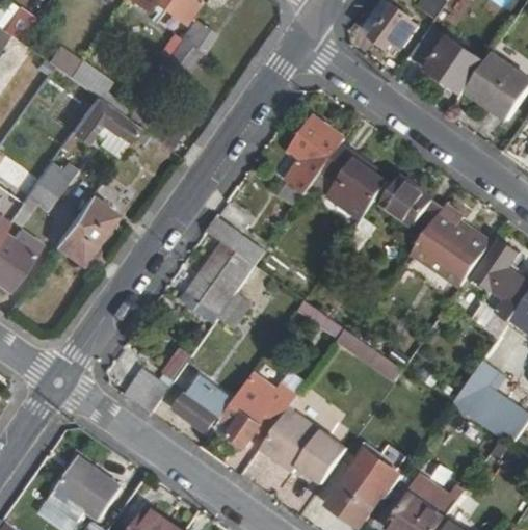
[(0,27),(28,36),(36,9),(6,0),(0,0),(0,27)]
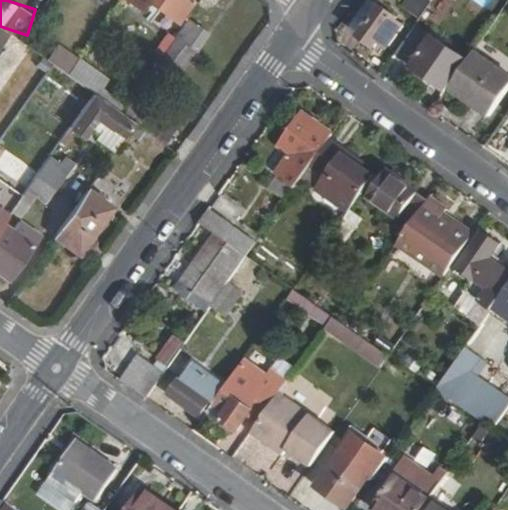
[(158,0),(153,8),(171,20),(185,0),(158,0)]
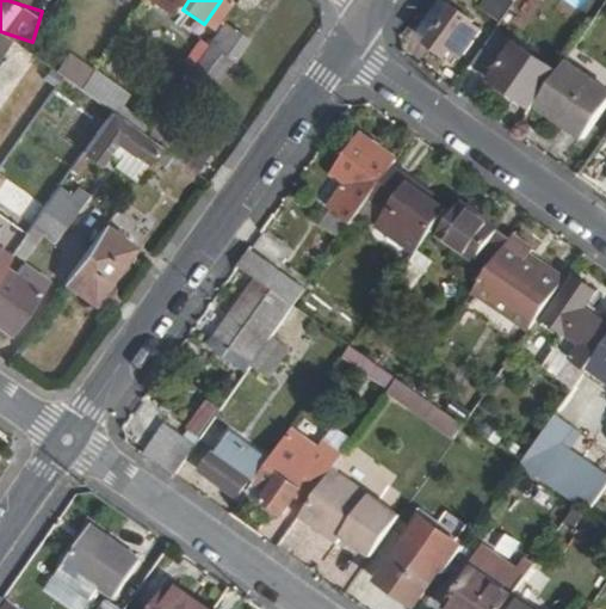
[(496,14),(507,0),(477,0),(496,14)]
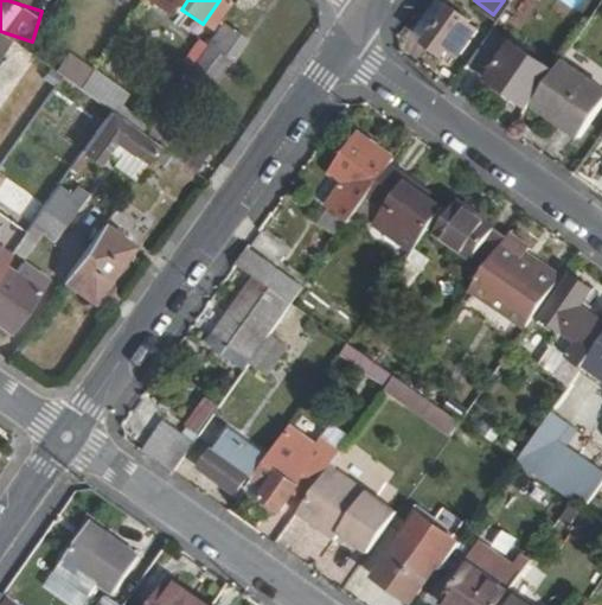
[(446,7),(421,42),(439,55),(446,45),(456,52),(472,30),(462,23),(463,20),(446,7)]
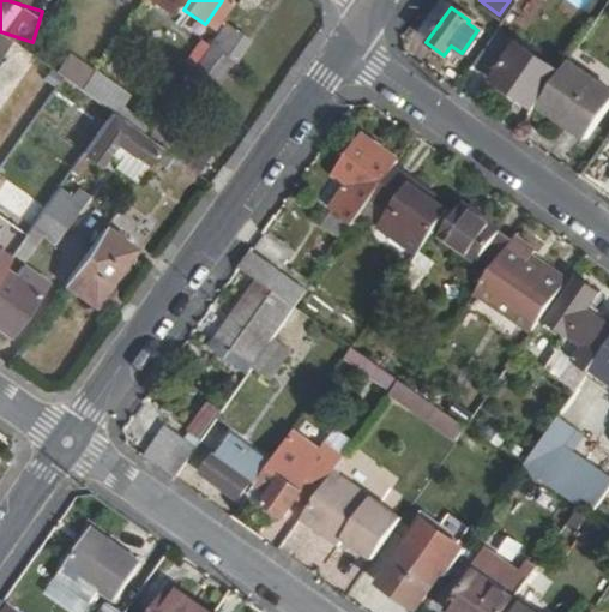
[(219,21),(185,70),(191,75),(185,82),(200,93),(227,57),(230,58),(245,39),(219,21)]
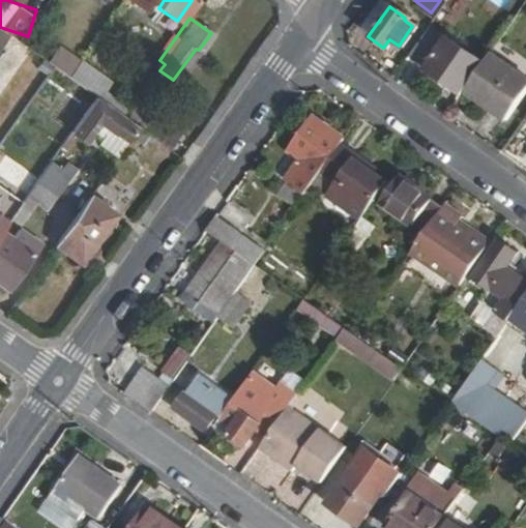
[(429,24),(407,55),(420,63),(441,33),(429,24)]
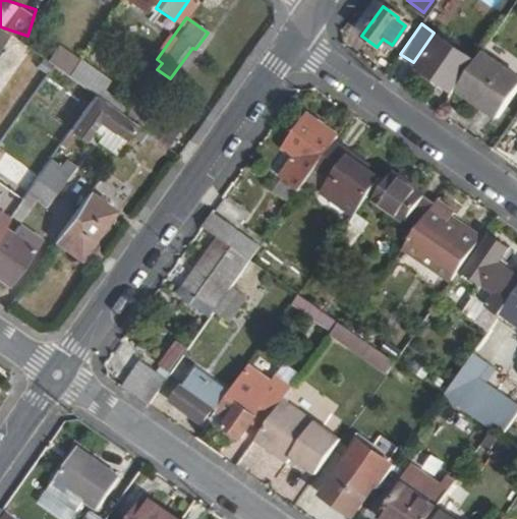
[(439,36),(417,66),(454,91),(455,89),(474,61),(439,36)]
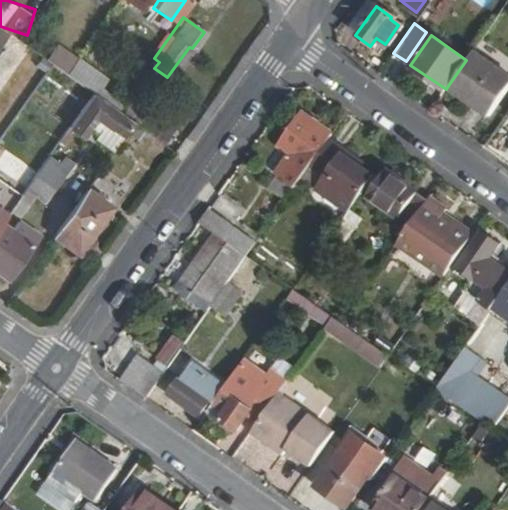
[(53,40),(42,57),(92,89),(103,73),(53,40)]
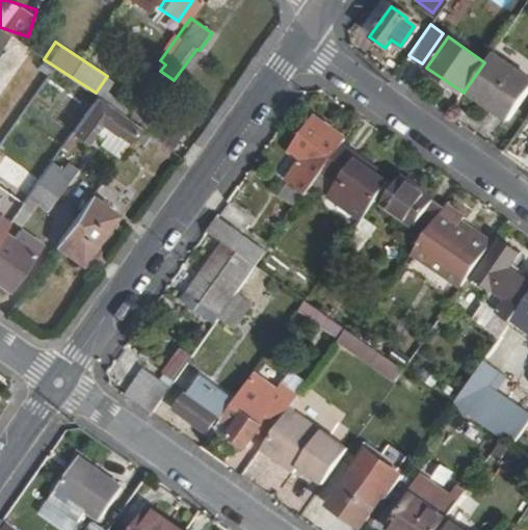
[(484,62),(465,90),(506,120),(527,88),(527,81),(490,55),(484,62)]
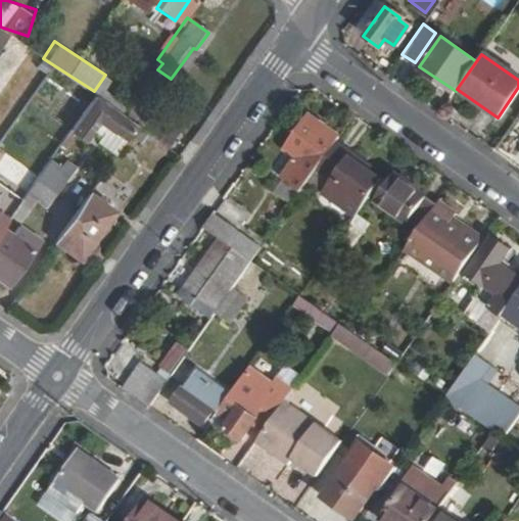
[(89,94),(64,129),(78,137),(91,120),(120,139),(131,124),(118,114),(89,94)]
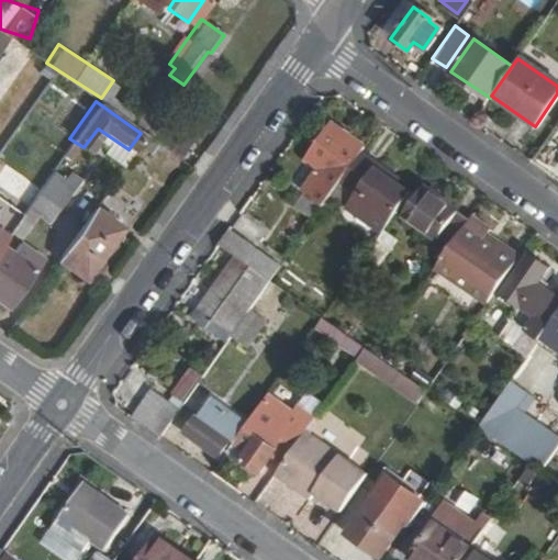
[(126,123),(141,133),(174,156),(186,140),(138,107),(126,123)]
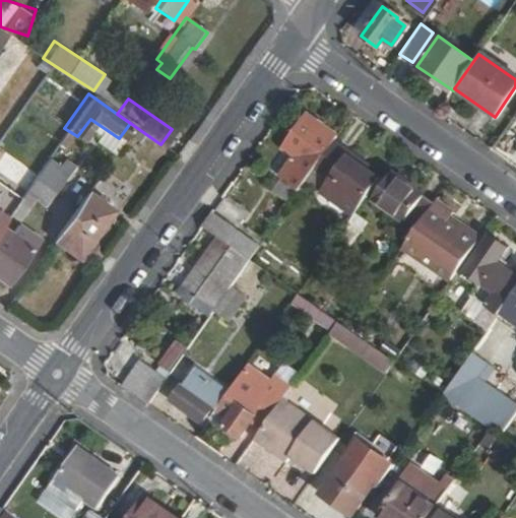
[(305,114),(279,149),(289,155),(275,175),(297,190),(306,177),(314,166),(334,137),(335,136),(305,114)]
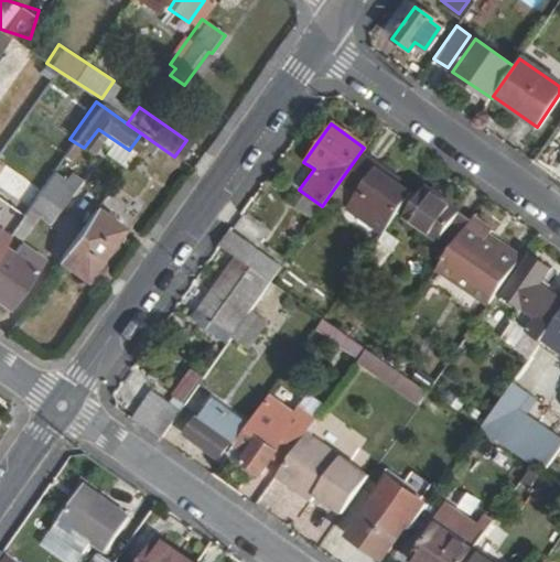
[(356,191),(347,203),(384,229),(411,191),(395,179),(397,174),(363,149),(341,180),(356,191)]
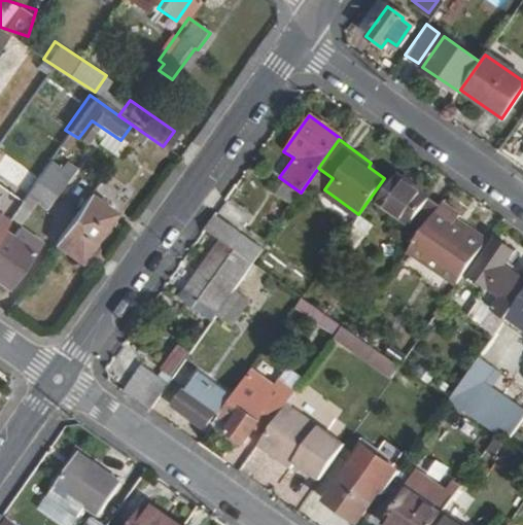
[(333,178),(318,168),(310,179),(324,189),(333,178)]
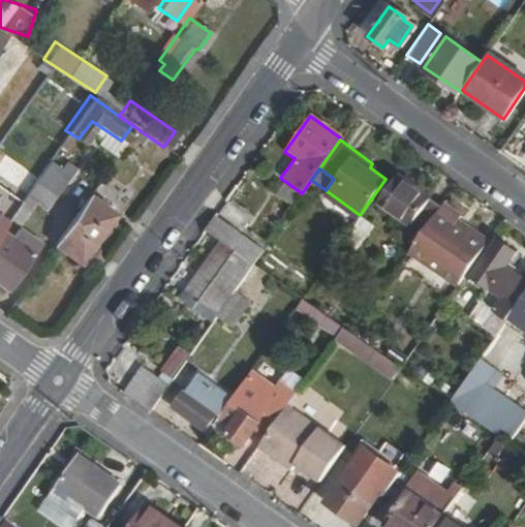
[(378,202),(410,223),(404,233),(415,240),(440,205),(430,197),(429,199),(396,177),(378,202)]
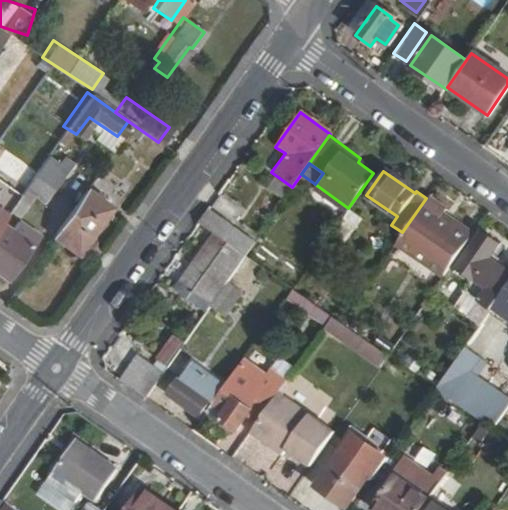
[(82,187),(49,234),(74,252),(107,205),(82,187)]
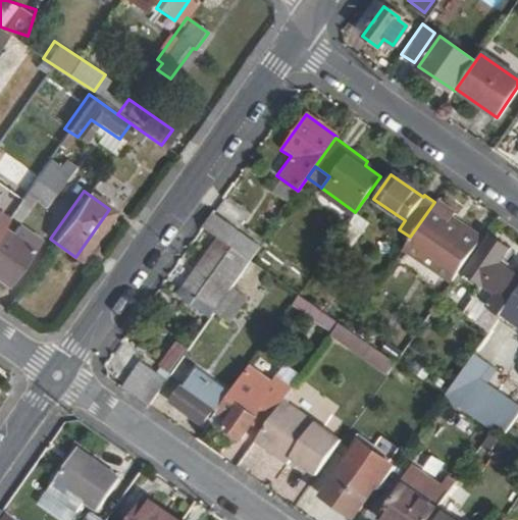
[(14,199),(5,213),(14,220),(24,206),(14,199)]
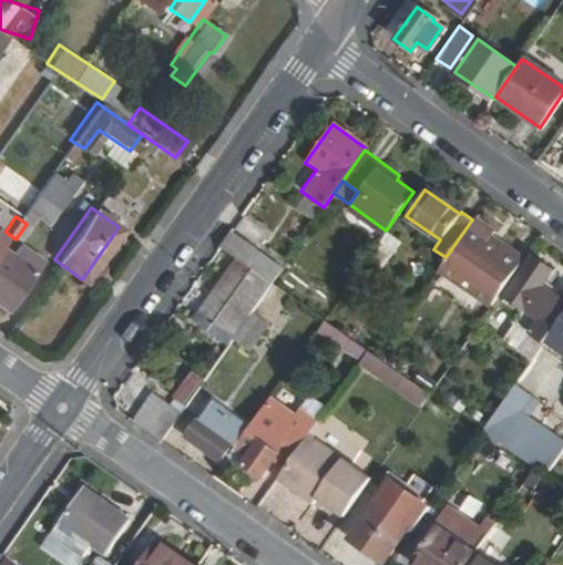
[(439,267),(491,305),(520,264),(487,240),(493,232),(473,217),(472,219),(446,257),(439,267)]
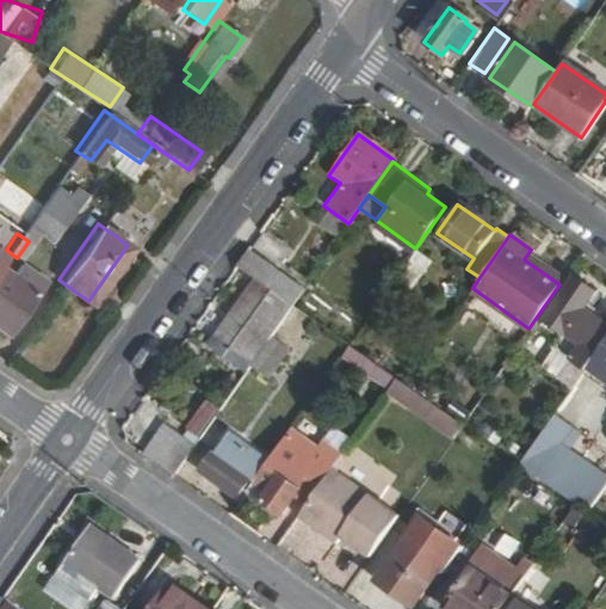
[(253,277),(291,305),(303,287),(247,247),(235,265),(253,277)]
